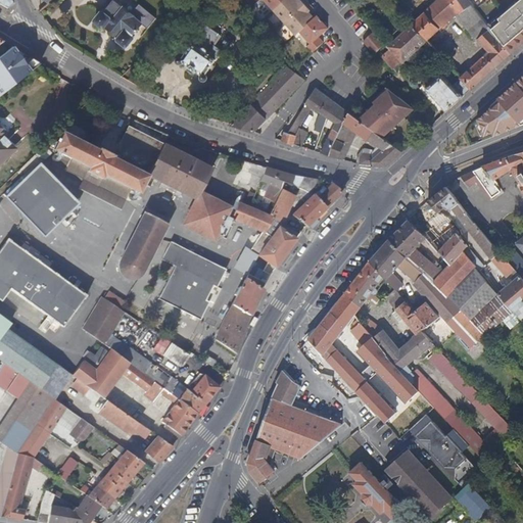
[(13,4),(11,0),(0,0),(0,4),(6,9),(13,4)]
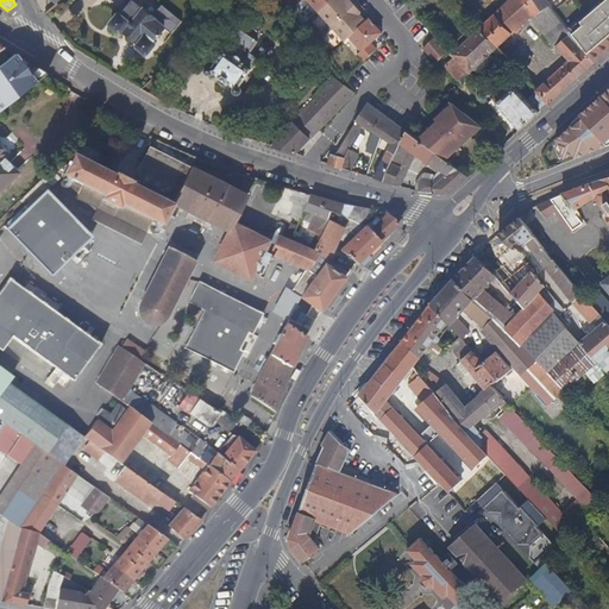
[(306,0),(318,12),(331,0),(306,0)]
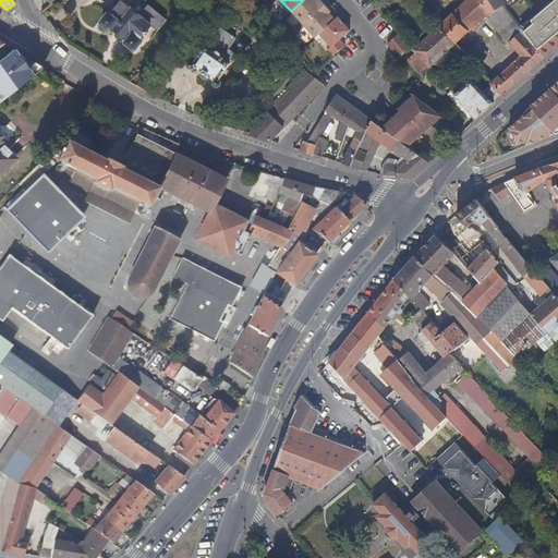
[(303,25),(327,3),(325,0),(317,0),(317,1),(316,0),(303,0),(291,11),(303,25)]
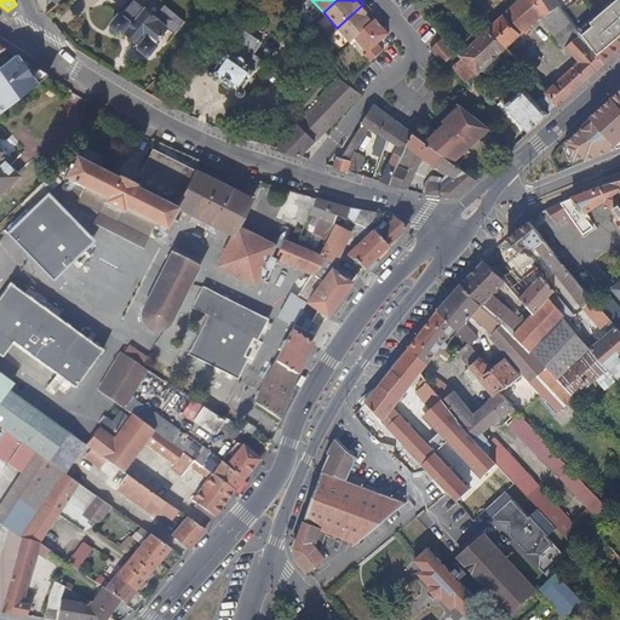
[(579,29),(556,0),(515,0),(518,4),(521,0),(527,0),(541,16),(540,17),(564,47),(567,50),(579,62),(547,92),(546,93),(558,107),(606,64),(583,35),(579,29)]
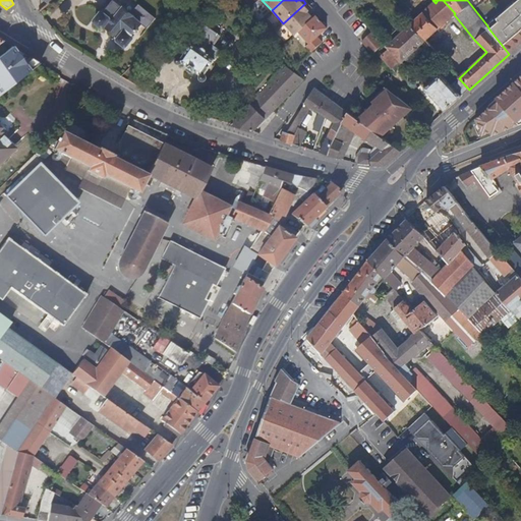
[(455,13),(443,0),(438,0),(436,3),(450,18),(454,14),(455,13)]
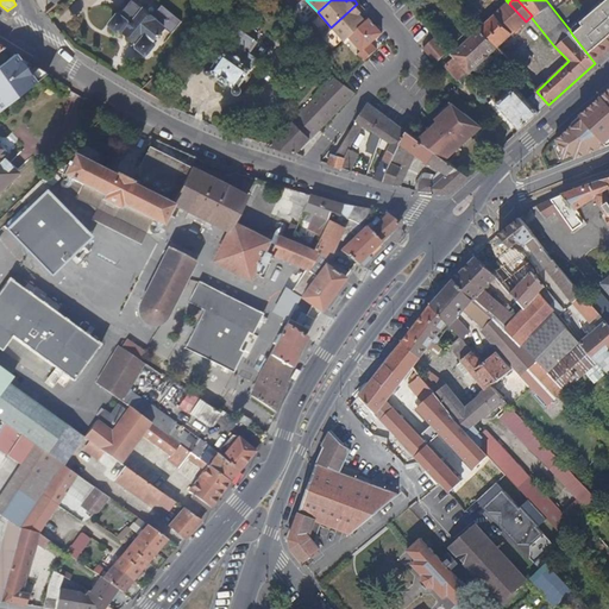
[(595,63),(608,50),(608,0),(606,4),(572,35),(595,63)]
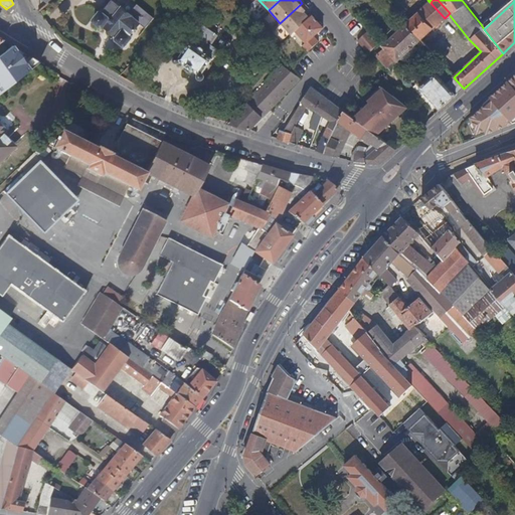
[(295,31),(309,18),(304,12),(307,8),(302,3),(280,23),(291,35),(295,31)]
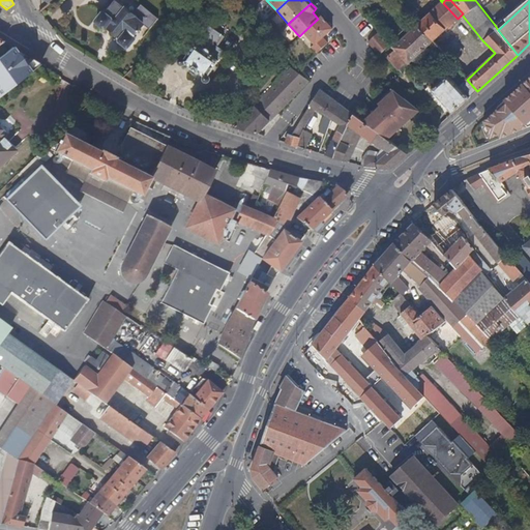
[(447,28),(458,19),(443,3),(418,26),(433,41),(447,28)]
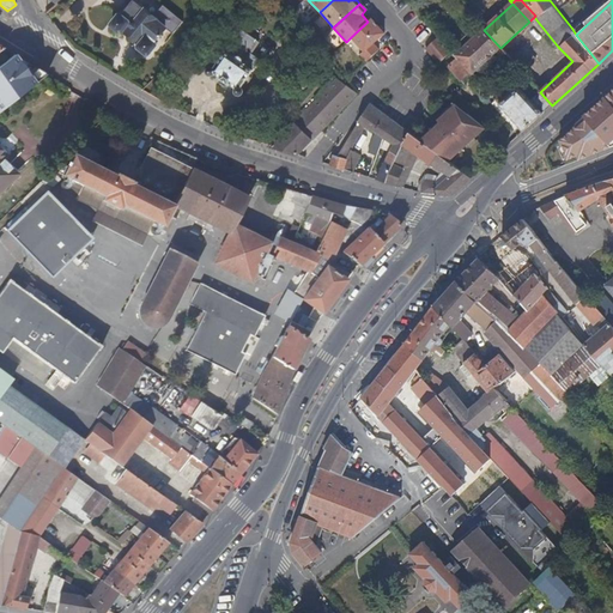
[(152,42),(164,28),(158,23),(161,19),(155,14),(152,17),(144,10),(123,32),(134,42),(137,41),(139,43),(137,46),(145,54),(155,43),(152,42)]
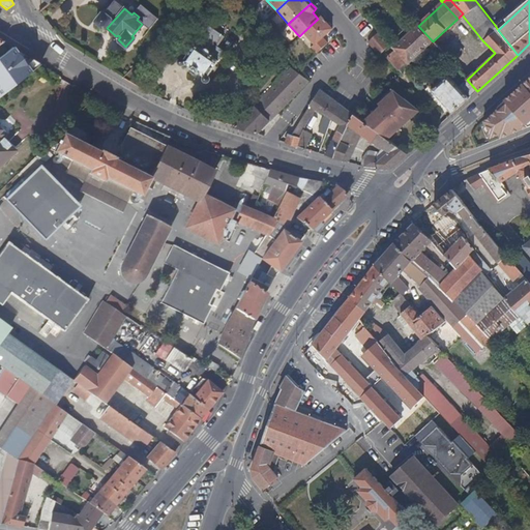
[(322,38),(331,29),(321,17),(318,19),(303,32),(315,45),(311,48),(317,54),(327,43),(322,38)]
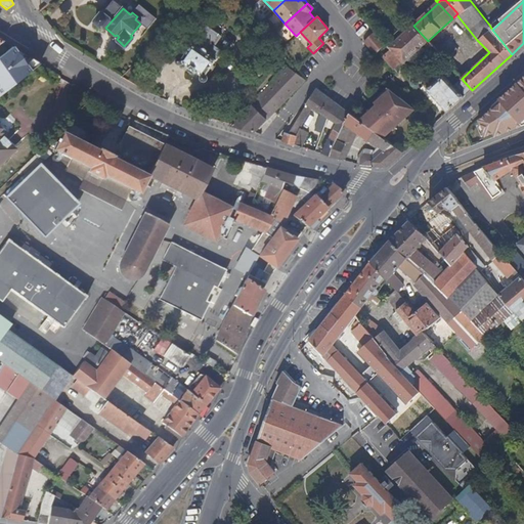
[(428,41),(413,26),(390,48),(392,50),(403,62),(404,63),(416,53),(422,48),(428,41)]
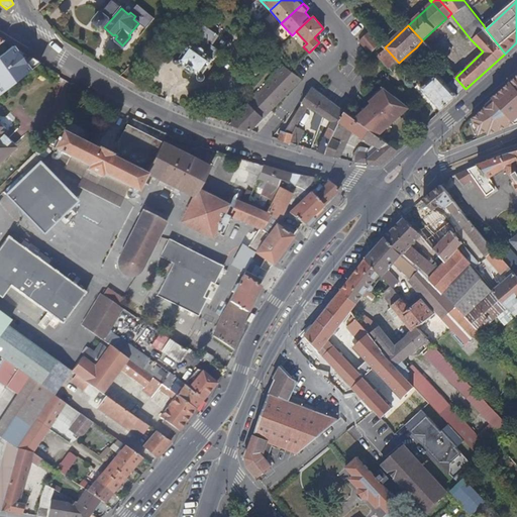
[(381,43),(371,32),(358,41),(370,55),(381,43)]
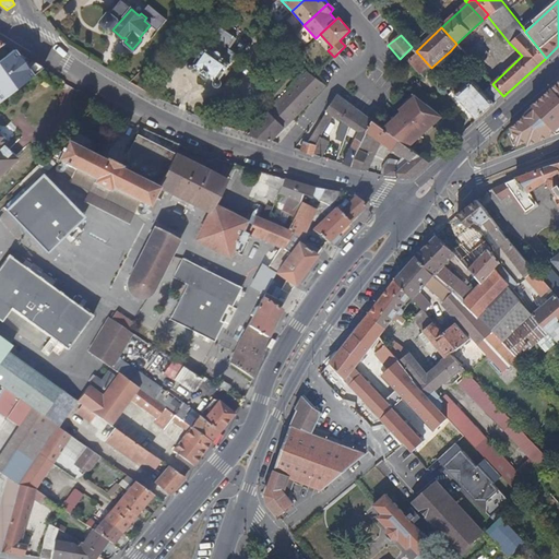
[(488,57),(477,44),(466,55),(478,67),(488,57)]
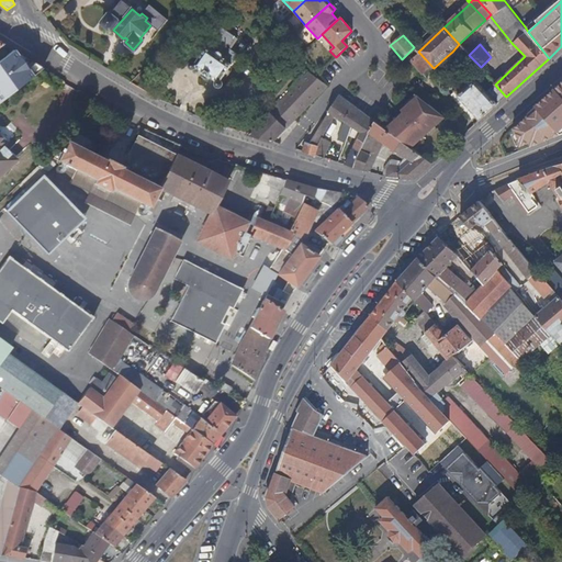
[(221,79),(233,65),(209,47),(198,63),(195,63),(194,62),(193,63),(191,63),(190,65),(189,66),(189,68),(190,69),(191,71),(193,71),(194,72),(197,72),(198,70),(199,69),(200,69),(214,79),(213,82),(213,83),(213,86),(214,87),(215,88),(216,88),(217,89),(220,88),(221,88),(222,87),(223,85),(223,82),(222,80),(221,79)]
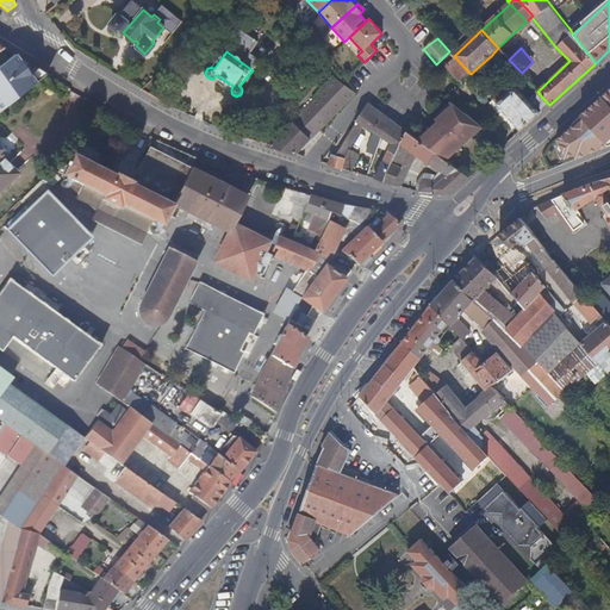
[(489,66),(495,60),(491,56),(484,62),(489,66)]
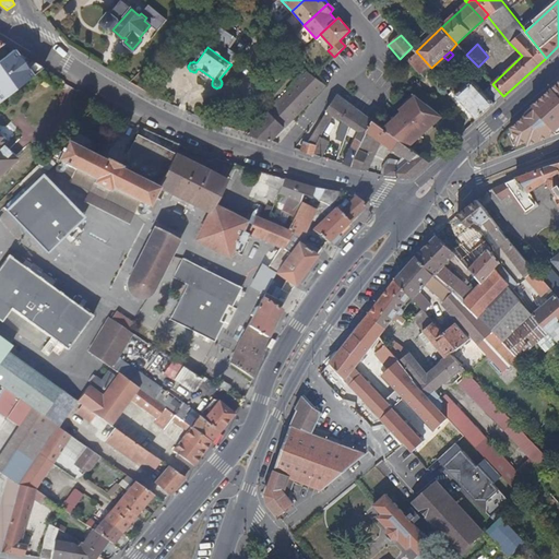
[(430,67),(418,54),(411,61),(421,74),(430,67)]
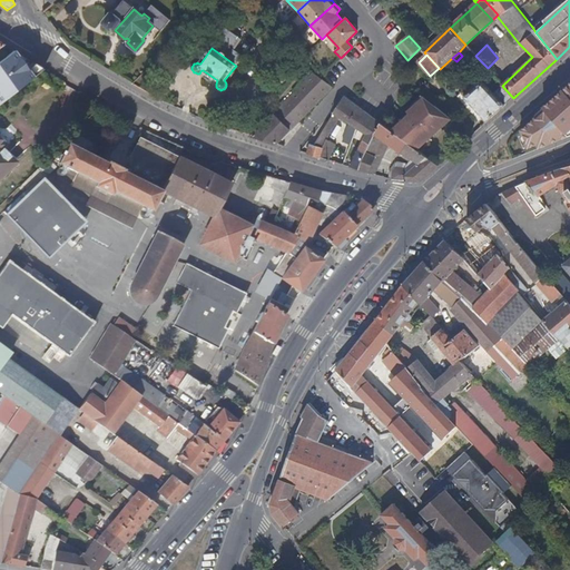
[(304,67),(311,60),(306,56),(298,62),(301,65),(304,67)]
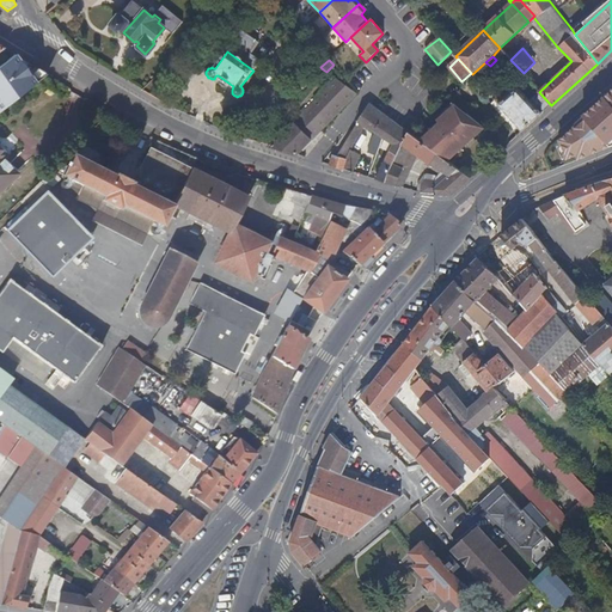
[(335,78),(326,72),(323,69),(320,73),(331,81),(332,80),(335,78)]
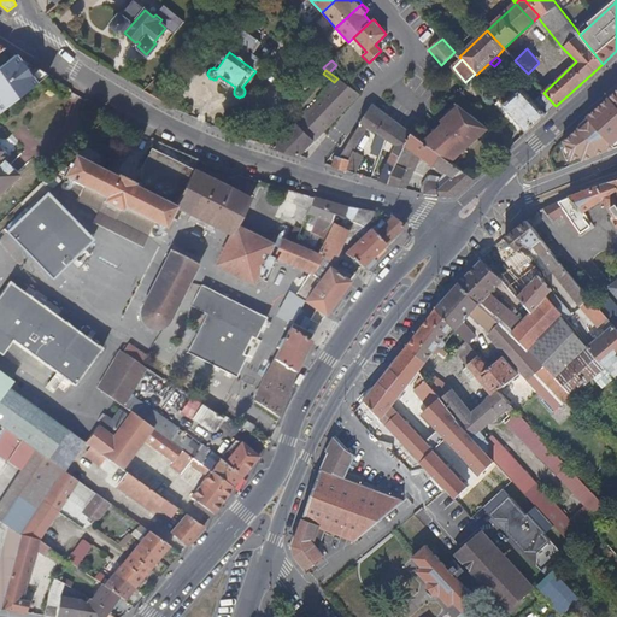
[(0,98),(7,107),(45,78),(48,76),(40,71),(30,80),(25,74),(0,92),(0,98)]
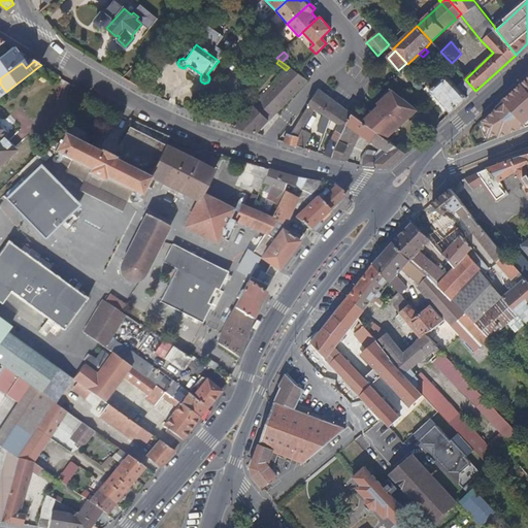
[(256,134),(306,80),(289,67),(287,69),(286,70),(232,127),(256,134)]
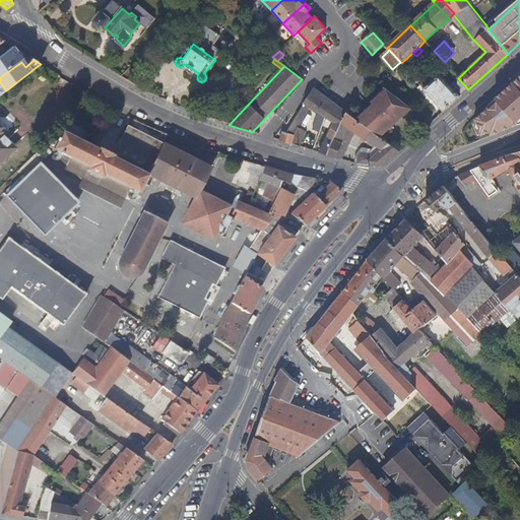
[(417,76),(412,69),(408,72),(410,73),(412,77),(414,78),(417,76)]
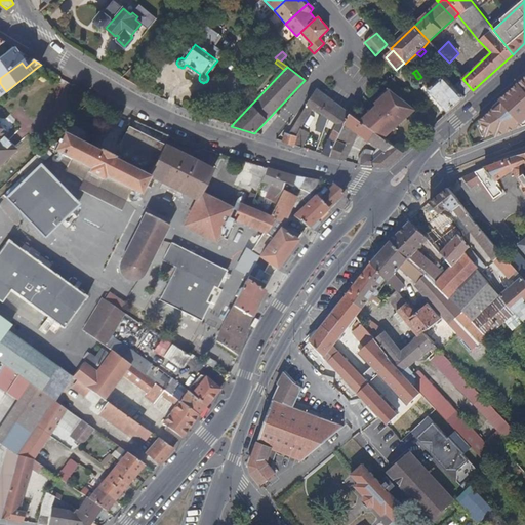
[(524,75),(515,84),(524,95),(524,75)]
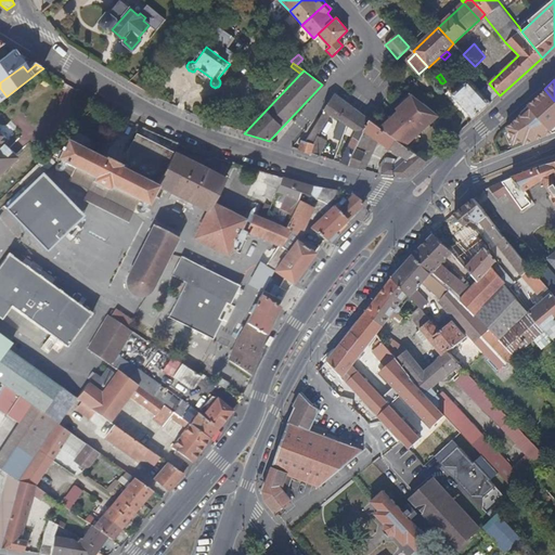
[(491,103),(481,92),(469,80),(466,84),(463,80),(450,91),(452,94),(451,97),(473,120),(491,103)]
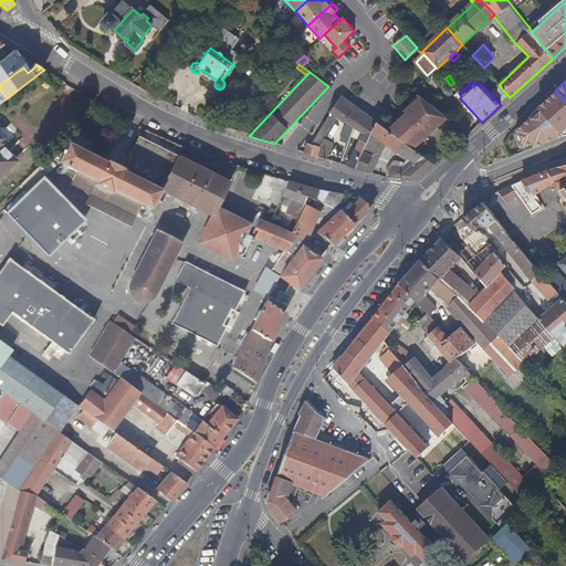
[(510,97),(499,85),(491,94),(501,105),(510,97)]
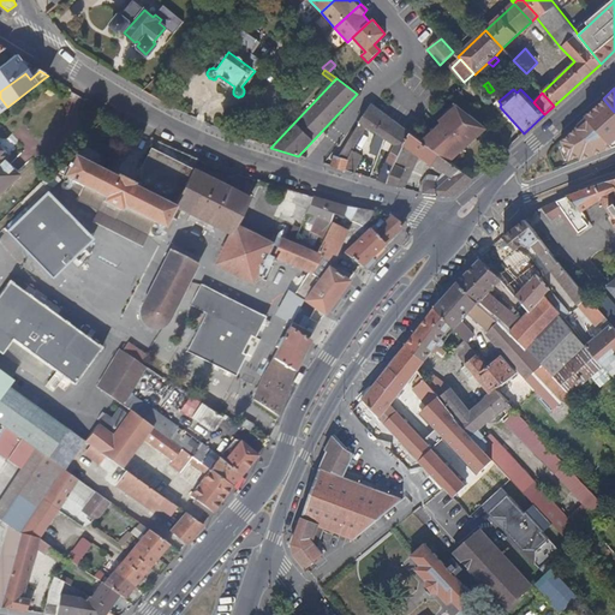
[(614,137),(614,112),(603,99),(579,118),(581,121),(604,147),(614,137)]
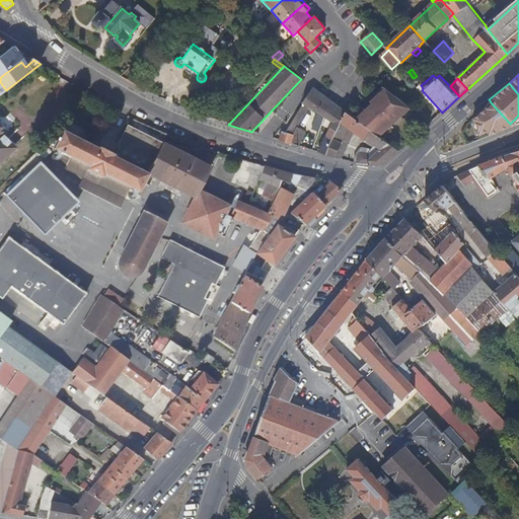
[(379,137),(411,107),(386,89),(371,102),(372,104),(357,120),(379,137)]
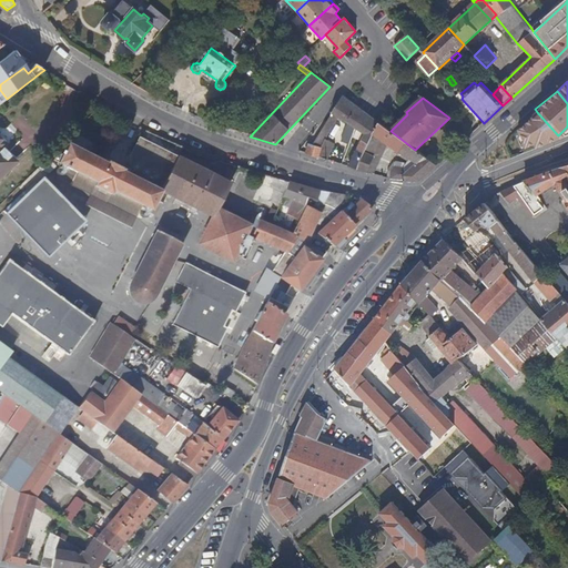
[(332,143),(325,138),(338,115),(355,127),(362,118),(359,115),(361,113),(342,100),(322,130),(313,144),(322,148),(318,159),(326,161),(332,143)]
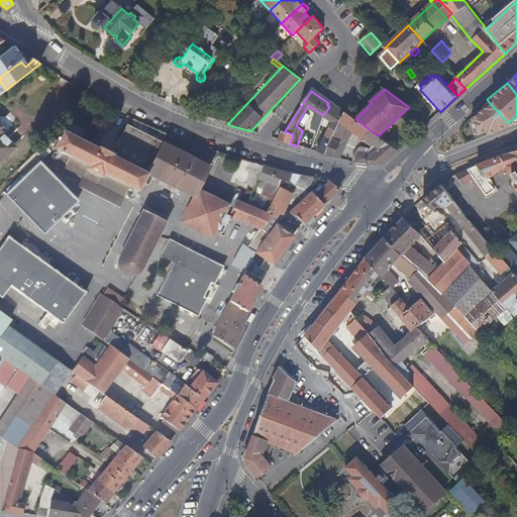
[(510,126),(508,123),(489,102),(468,120),(475,137),(482,134),(484,137),(510,126)]
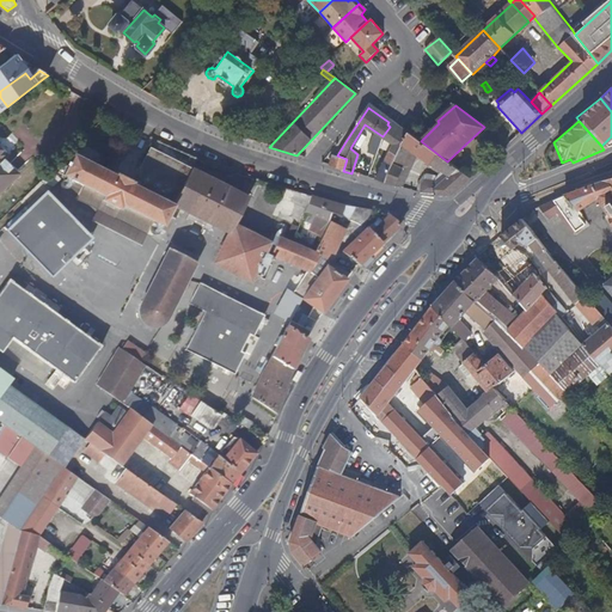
[(405,135),(399,130),(389,122),(387,124),(390,127),(383,136),(393,145),(390,151),(374,181),(384,183),(391,165),(399,144),(405,135)]
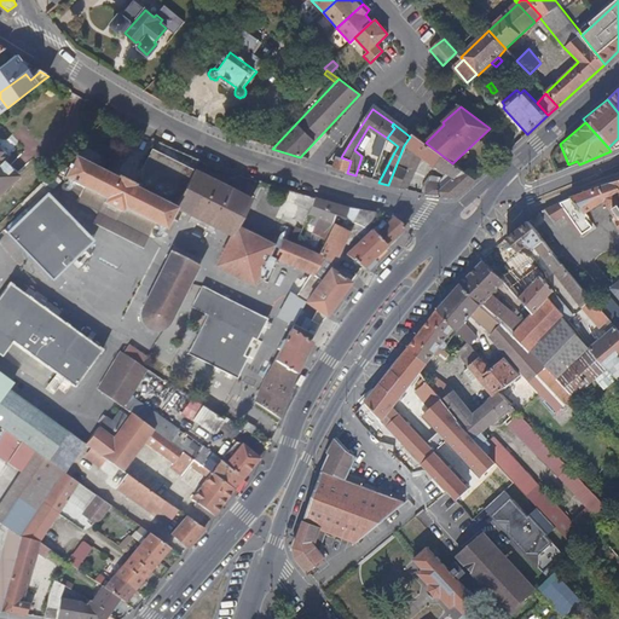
[(452,163),(426,143),(412,133),(410,137),(404,145),(438,169),(446,174),(439,184),(432,183),(428,183),(427,184),(424,187),(423,196),(450,198),(457,197),(460,196),(476,180),(452,163)]
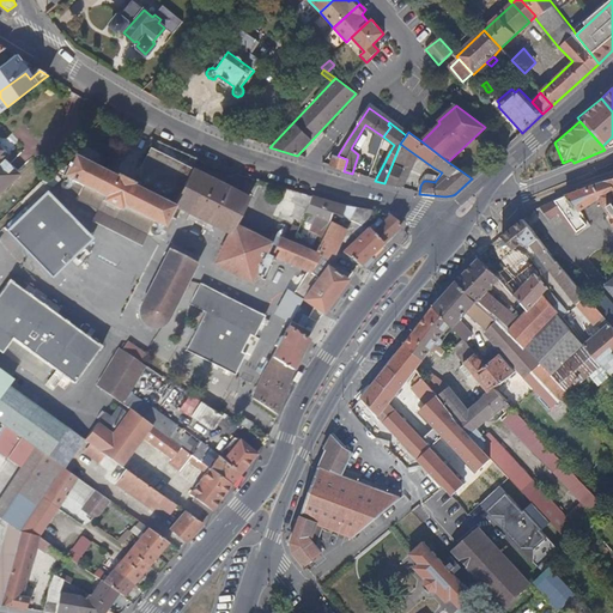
[(248,198),(151,149),(132,184),(74,155),(67,168),(62,165),(58,174),(85,188),(104,198),(102,201),(120,210),(122,206),(153,223),(162,226),(169,213),(173,206),(228,235),(213,263),(248,281),(252,277),(256,279),(256,278),(259,278),(260,277),(262,277),(273,256),(309,272),(321,256),(315,253),(279,236),(274,247),(271,255),(263,253),(267,243),(232,226),(248,198)]
